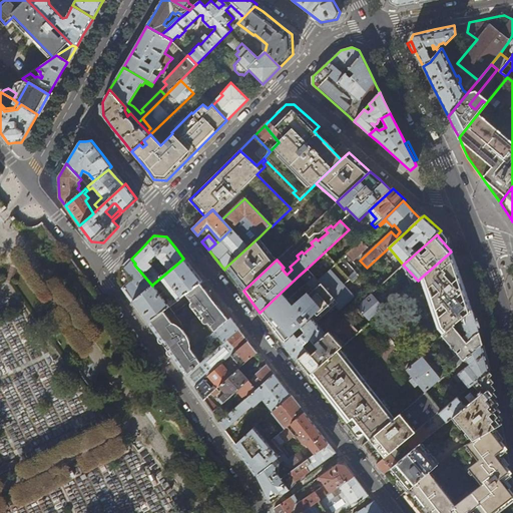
[(277,260),(260,236),(225,268),(232,276),(243,291),(277,260)]
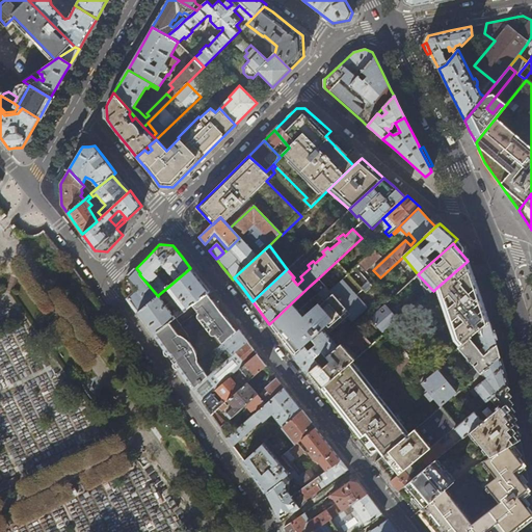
[(378,245),(348,274),(363,290),(365,292),(375,283),(365,272),(381,257),(377,251),(381,248),(378,245)]
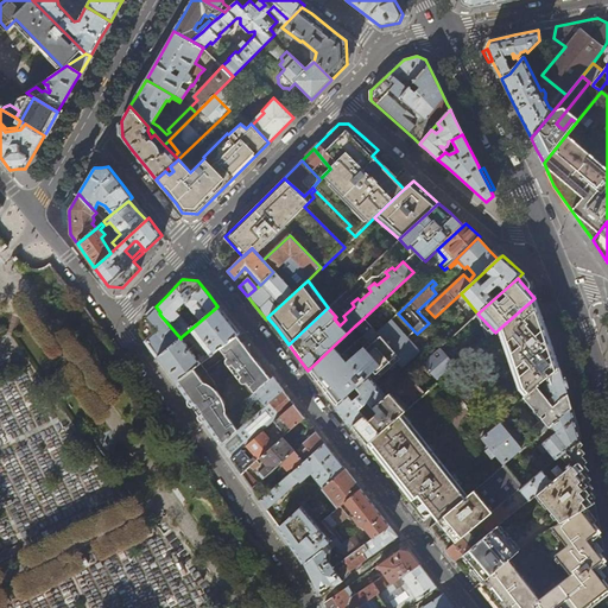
[(543,317),(534,298),(499,329),(519,390),(525,397),(537,387),(553,406),(568,393),(563,381),(559,368),(557,361),(549,336),(543,317)]
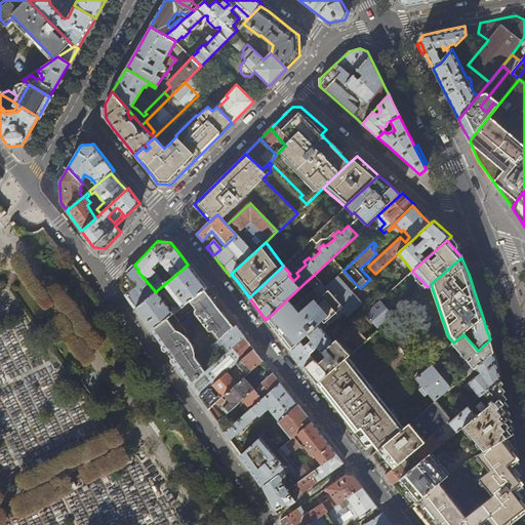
[(156,292),(137,271),(138,270),(134,265),(128,271),(123,276),(122,289),(128,297),(131,303),(136,309),(156,292)]
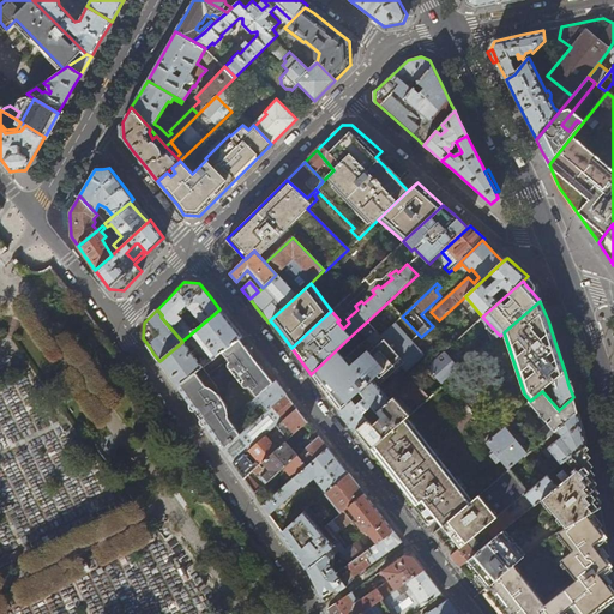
[(229,323),(220,309),(196,330),(216,356),(222,351),(239,338),(241,337),(229,323)]
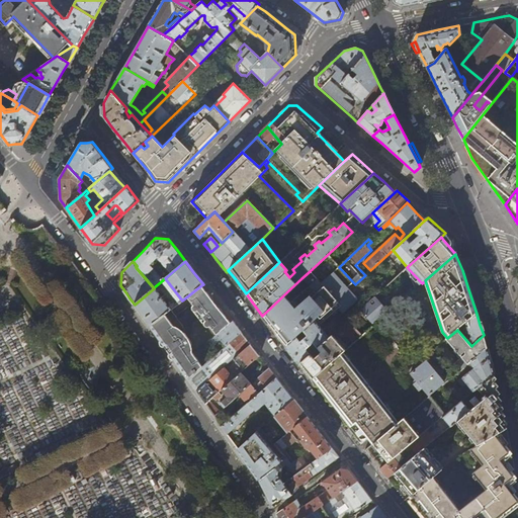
[(351,292),(347,287),(353,282),(339,267),(321,283),(310,271),(301,278),(309,286),(304,290),(309,295),(297,306),(292,299),(290,303),(283,295),(262,316),(267,321),(277,334),(286,345),(295,337),(304,330),(315,320),(315,321),(315,322),(318,326),(337,309),(342,314),(358,300),(357,299),(353,294),(350,294),(351,292)]
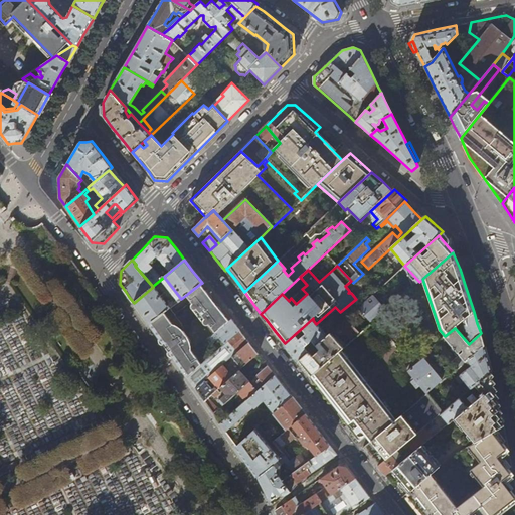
[(182,335),(184,328),(169,308),(148,324),(166,348),(186,377),(200,364),(192,352),(200,344),(201,345),(215,333),(228,321),(200,284),(186,295),(201,315),(193,321),(186,341),(182,335)]
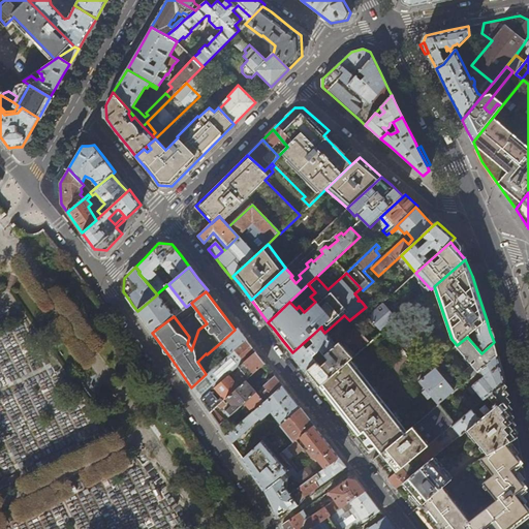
[(173,314),(157,293),(157,294),(137,311),(145,321),(152,333),(174,316),(173,314)]
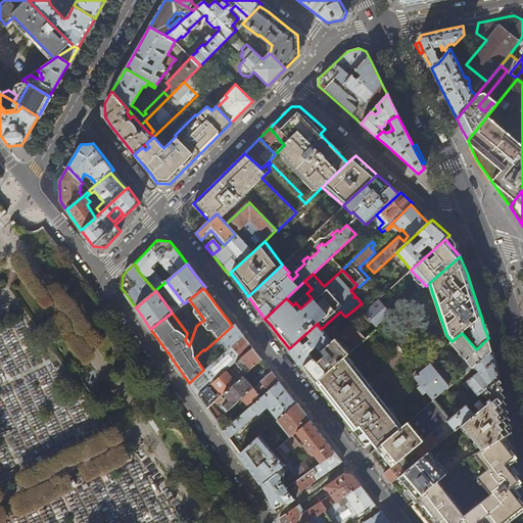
[(377,328),(399,308),(385,292),(363,312),(377,328)]
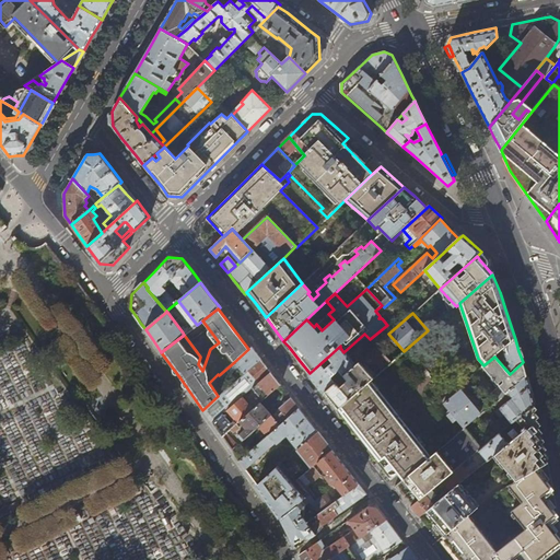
[(343,352),(340,348),(340,347),(340,346),(328,357),(329,360),(333,363),(324,370),(322,366),(319,364),(310,373),(307,375),(314,383),(322,394),(324,392),(354,364),(354,363),(353,363),(343,352)]
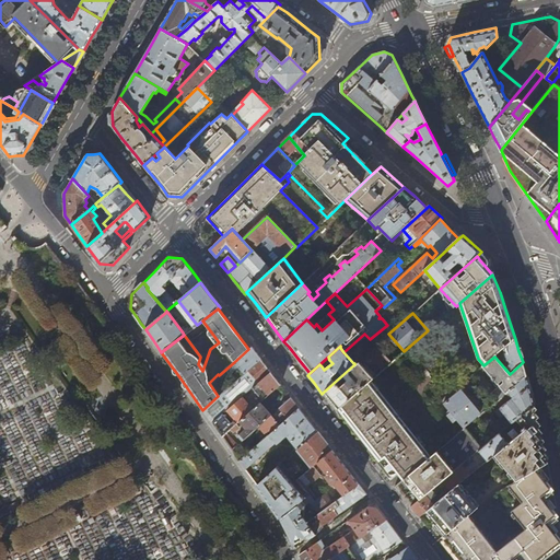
[(382,371),(392,362),(377,346),(368,354),(382,371)]
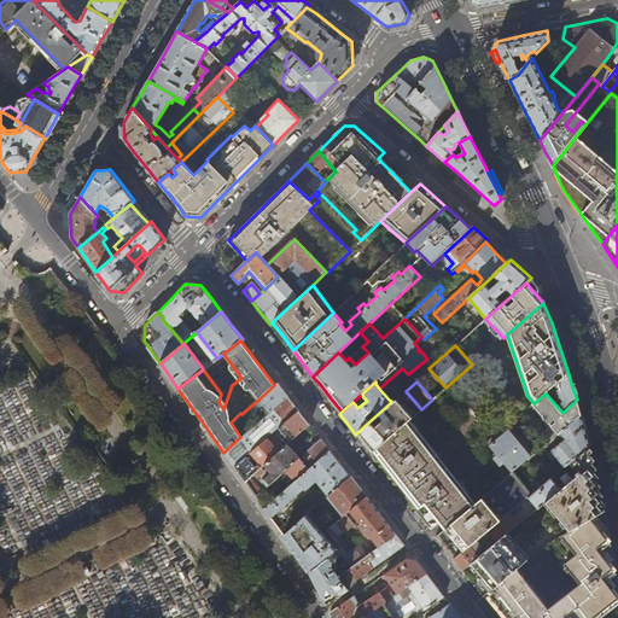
[(281,389),(277,383),(274,385),(258,400),(269,413),(252,426),(240,437),(223,453),(229,460),(234,467),(267,438),(279,429),(298,410),(293,403),(287,397),(281,389)]
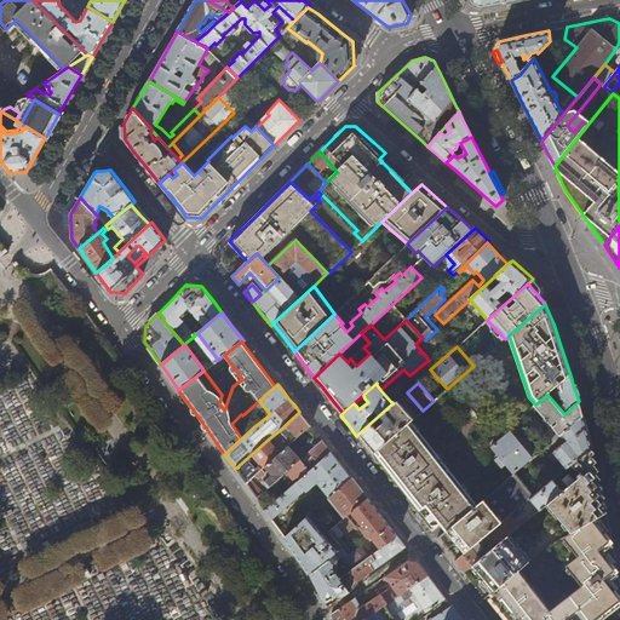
[(290,397),(279,384),(277,384),(282,390),(288,399),(290,397)]
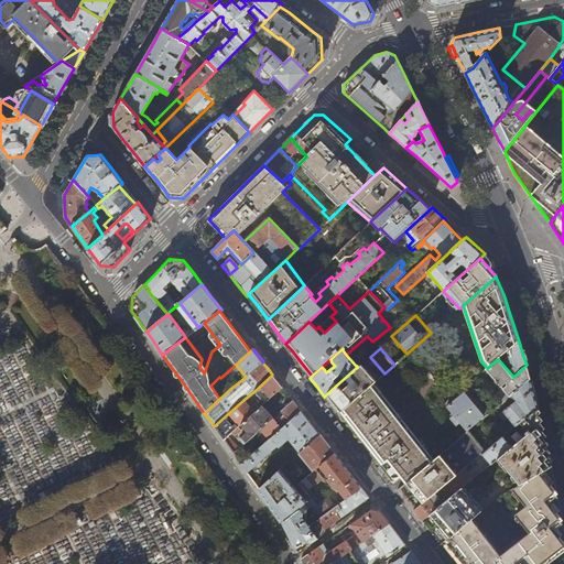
[(324,369),(332,362),(331,359),(322,367),(324,369)]
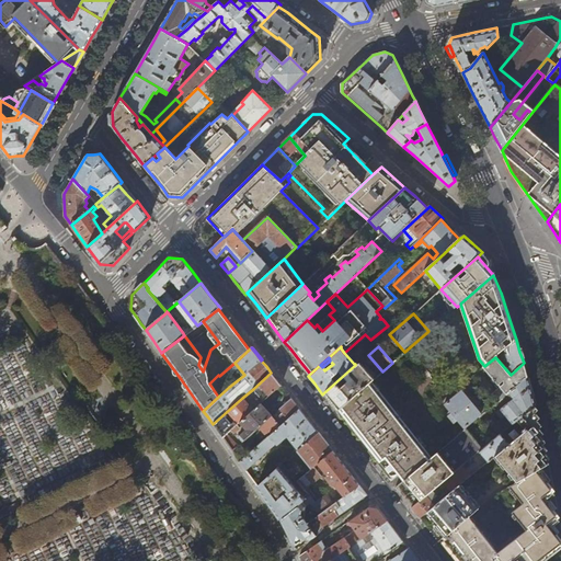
[(507,393),(527,376),(526,369),(524,363),(511,375),(495,357),(484,366),(483,367),(496,381),(493,385),(497,389),(492,395),(497,401),(507,393)]
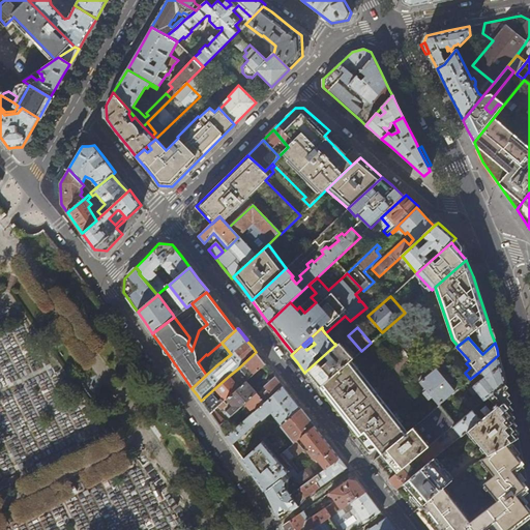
[(349,361),(353,358),(340,342),(335,345),(306,371),(310,375),(319,387),(324,383),(349,361)]
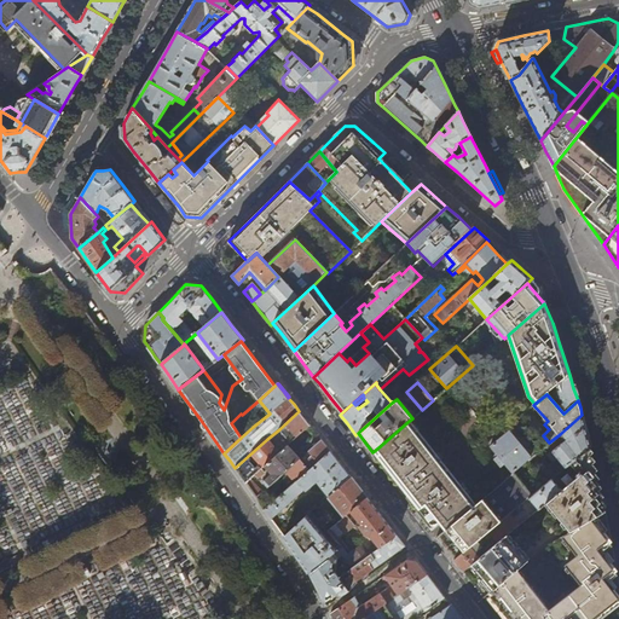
[(466,400),(460,405),(470,418),(476,414),(466,400)]
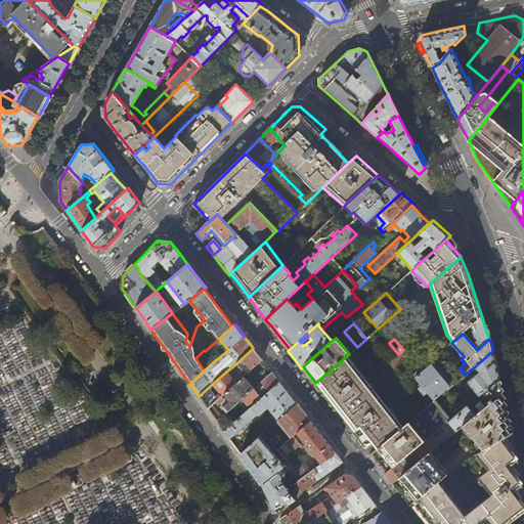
[(443,349),(454,364),(459,360),(447,347),(443,349)]
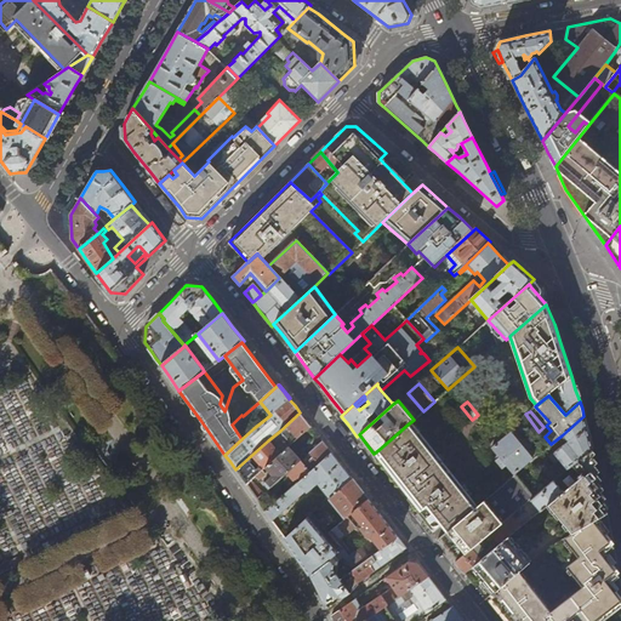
[(306,420),(300,412),(280,431),(289,440),(283,445),(286,449),(289,446),(311,427),(306,420)]
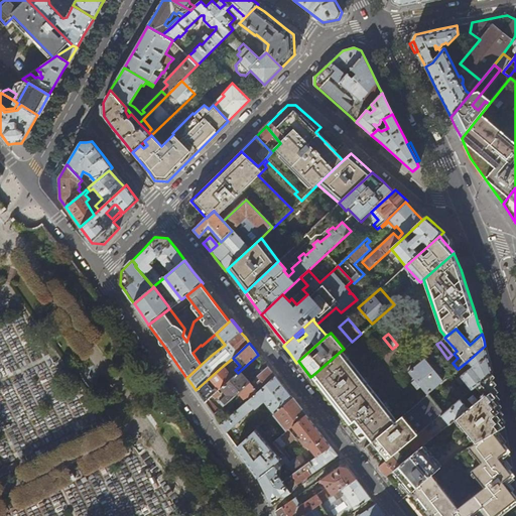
[(472,389),(492,372),(489,361),(485,346),(467,362),(471,368),(458,379),(463,385),(466,382),(470,387),(468,389),(470,391),(472,389)]
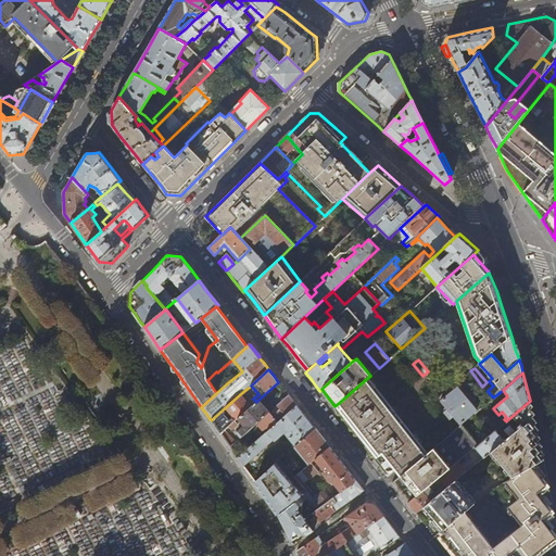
[(426,454),(366,379),(340,402),(350,415),(344,418),(348,422),(359,438),(367,447),(376,458),(382,454),(401,476),(426,454)]
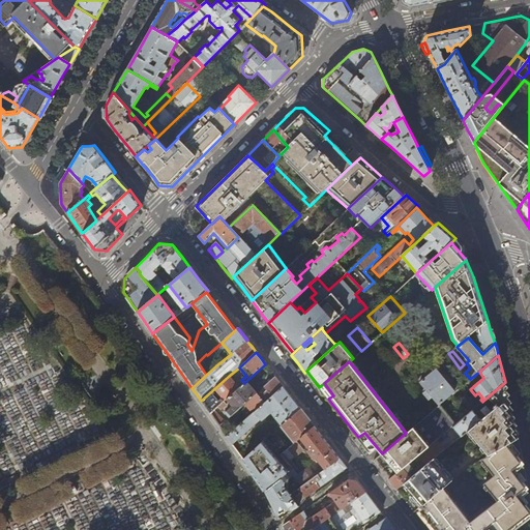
[(454,392),(435,370),(419,382),(425,390),(422,392),(429,401),(432,398),(439,406),(440,404),(454,392)]
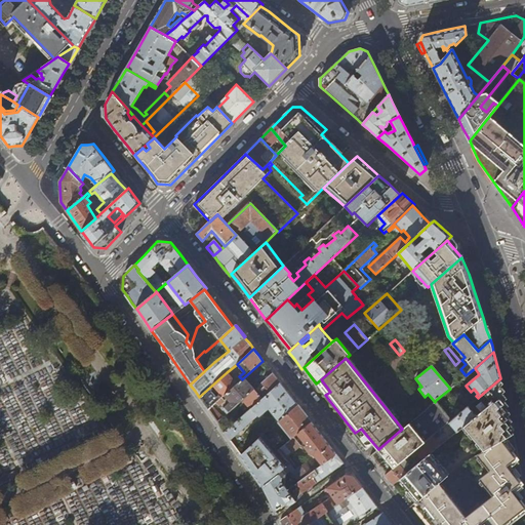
[(208,409),(212,406),(224,395),(237,384),(227,372),(199,397),(207,408),(208,409)]
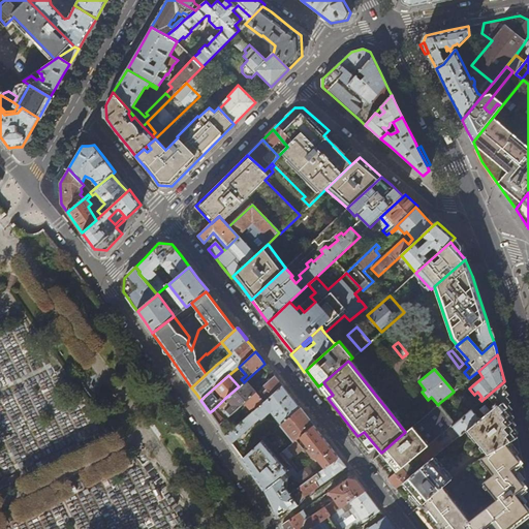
[(254,409),(282,385),(278,380),(275,376),(275,375),(266,383),(268,386),(259,394),(257,391),(256,392),(247,400),(254,409)]
